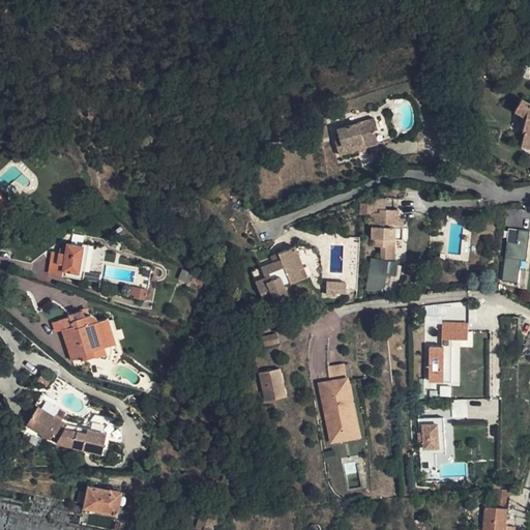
[(521,146),(529,148),(529,102),(522,98),(514,111),(526,117),(522,131),(524,131),(521,146)]
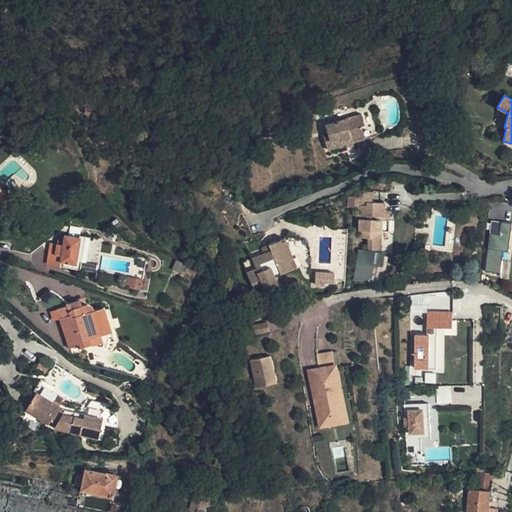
[(327,150),(365,138),(361,125),(365,124),(361,113),(325,124),(328,134),(323,136),(327,150)]
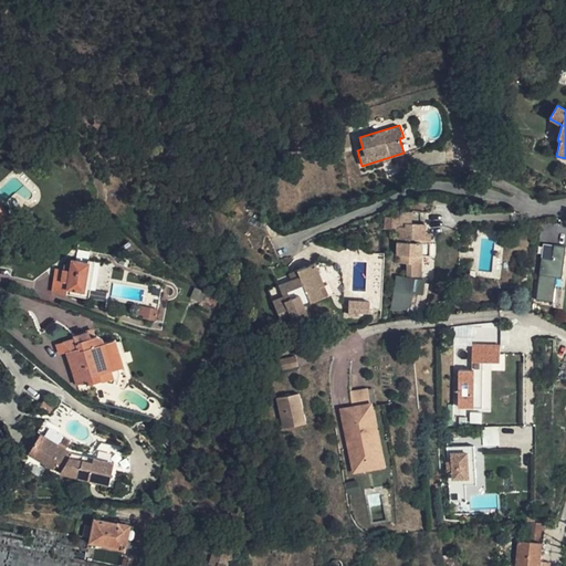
[(0,240),(17,227),(0,207),(0,240)]
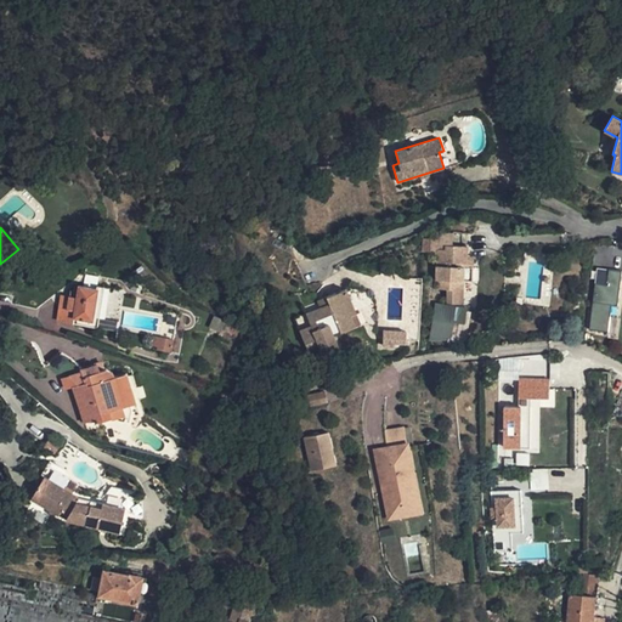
[(437,231),(437,238),(437,249),(446,249),(446,246),(452,246),(452,232),(437,231)]
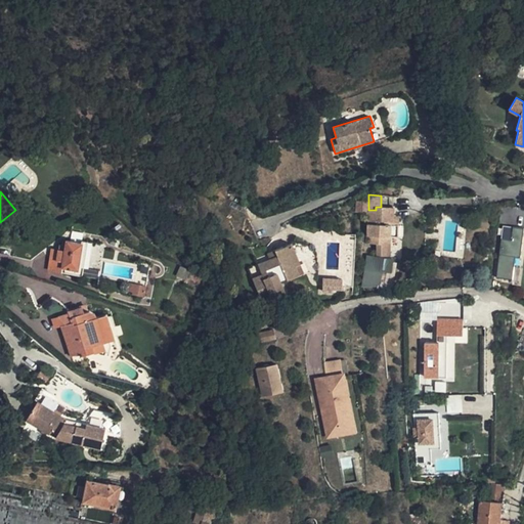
[(357,200),(356,212),(368,213),(367,244),(378,244),(377,256),(390,256),(390,236),(391,224),(398,224),(399,215),(393,215),(394,207),(376,207),(376,210),(368,210),(368,201),(357,200)]
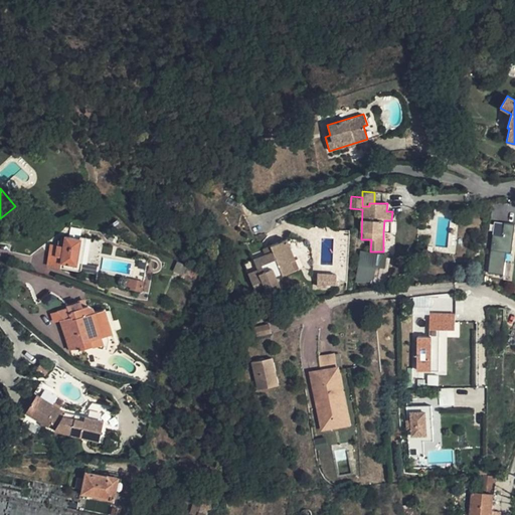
[(514,224),(505,224),(504,237),(493,236),(491,270),(506,272),(508,250),(513,250),(514,224)]
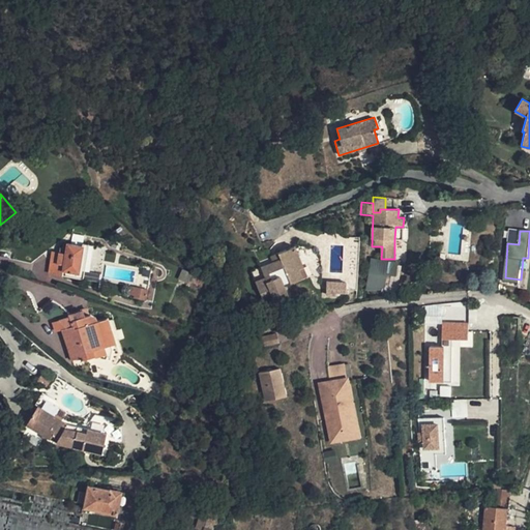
[(69,234),(67,243),(77,244),(78,236),(69,234)]
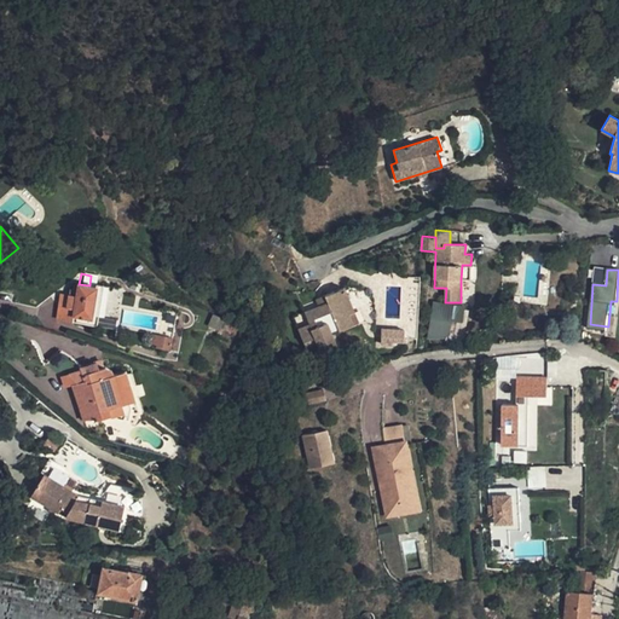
[(90,285),(79,284),(77,290),(70,289),(69,294),(68,307),(75,310),(73,322),(97,327),(99,317),(104,285),(97,284),(97,287),(90,285)]
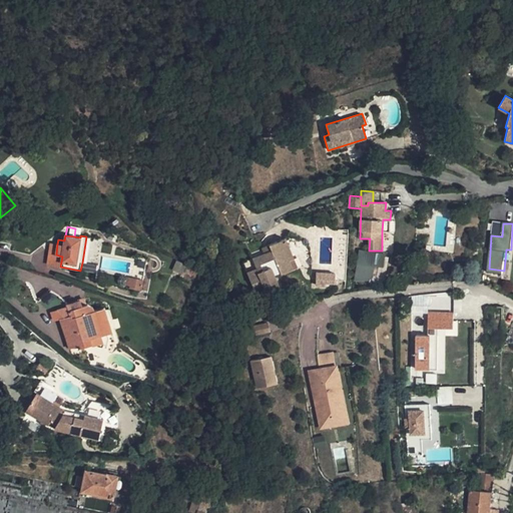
[(267,292),(280,287),(276,277),(293,270),(290,261),(294,259),(286,238),(271,244),(273,250),(264,253),(252,259),(257,269),(247,273),(253,289),(264,285),(267,292)]
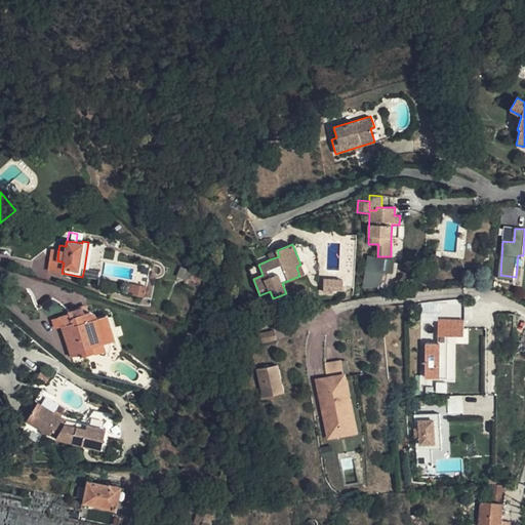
[(57,260),(58,249),(52,248),(48,271),(62,273),(64,263),(57,260)]
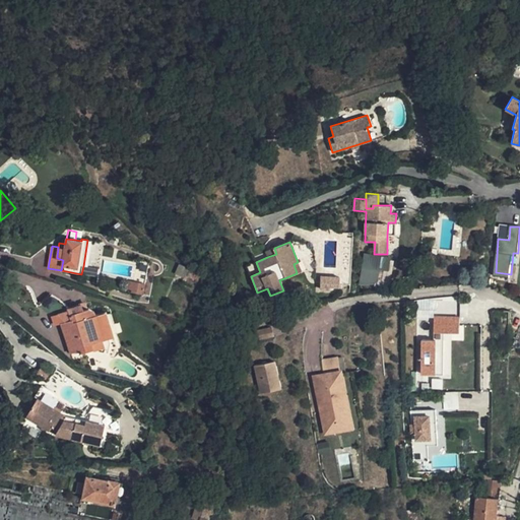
[(265,252),(267,257),(276,254),(274,248),(265,252)]
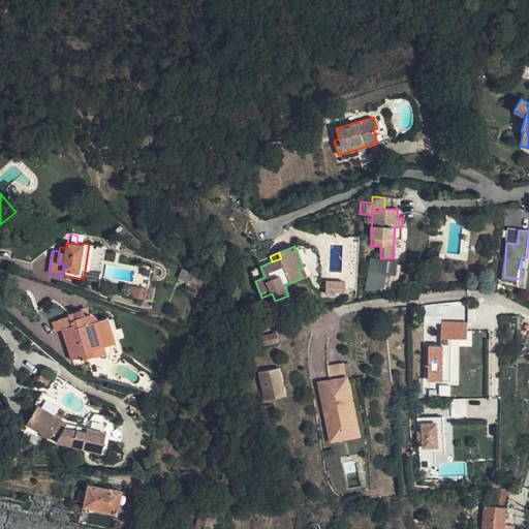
[(396,260),(371,261),(368,289),(384,288),(386,274),(394,274),(396,260)]
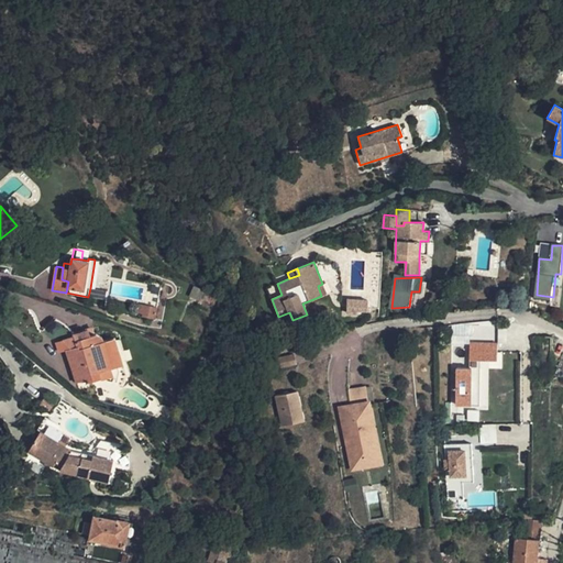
[(142,316),(155,319),(162,288),(147,285),(142,316)]
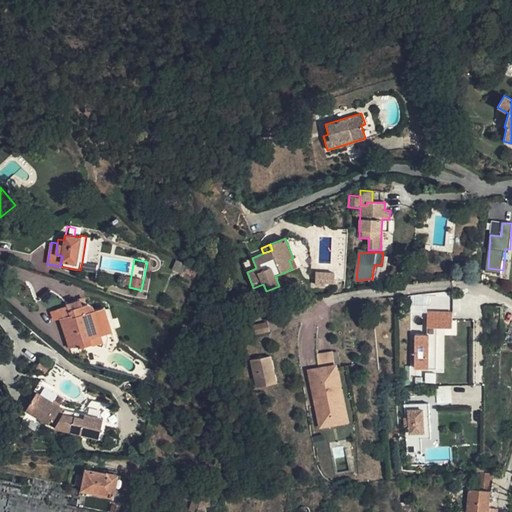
[(185,263),(176,259),(172,268),(181,272),(185,263)]
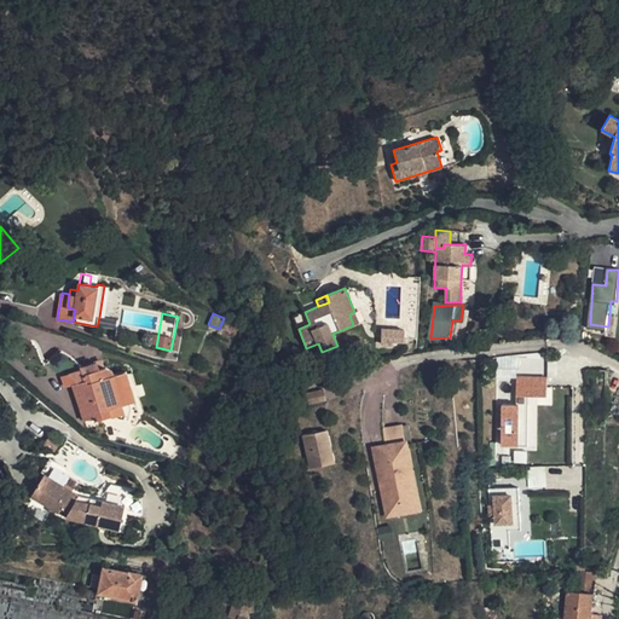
[(99,317),(97,327),(115,330),(117,320),(99,317)]
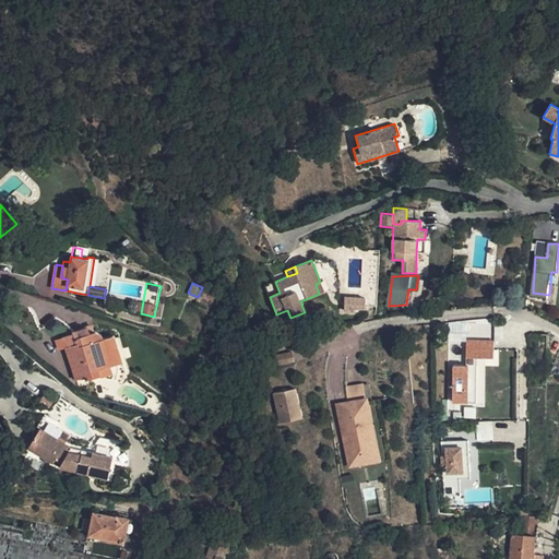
[(365,298),(344,297),(344,310),(365,310),(365,298)]
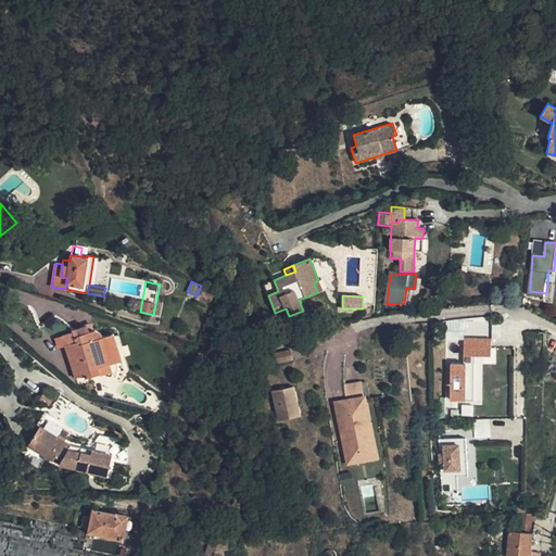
[(73,331),(73,329),(64,321),(54,315),(41,326),(59,337),(62,336),(73,331)]
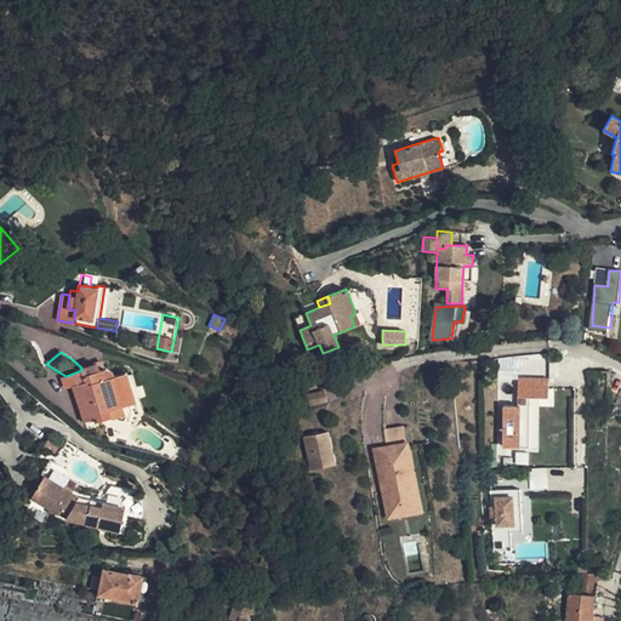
[(542,376),(542,357),(497,358),(499,376),(542,376)]
